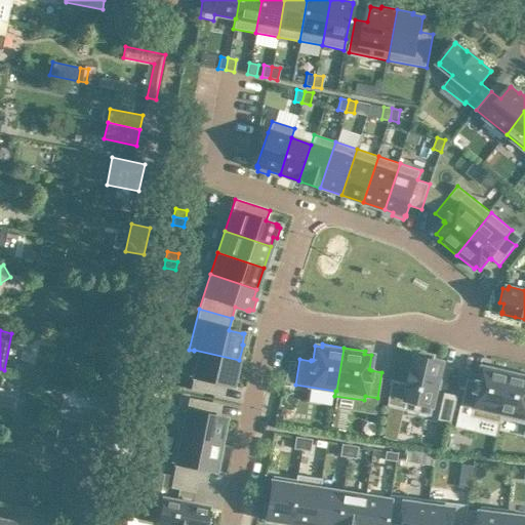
[(194,351),(189,376),(193,377),(190,390),(213,395),(216,382),(231,386),(232,387),(235,376),(236,376),(239,360),(194,350),(194,351)]
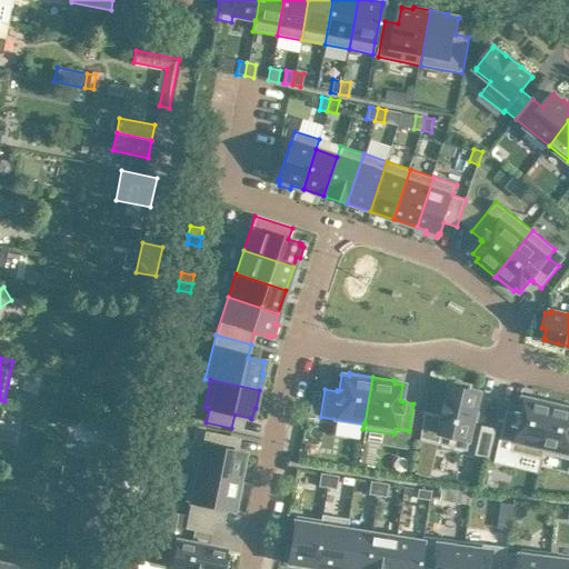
[(445,419),(438,445),(440,445),(466,451),(466,450),(468,451),(481,393),(479,392),(480,392),(470,390),(471,385),(456,381),(455,387),(453,387),(452,386),(449,400),(448,400),(443,419),(445,419)]
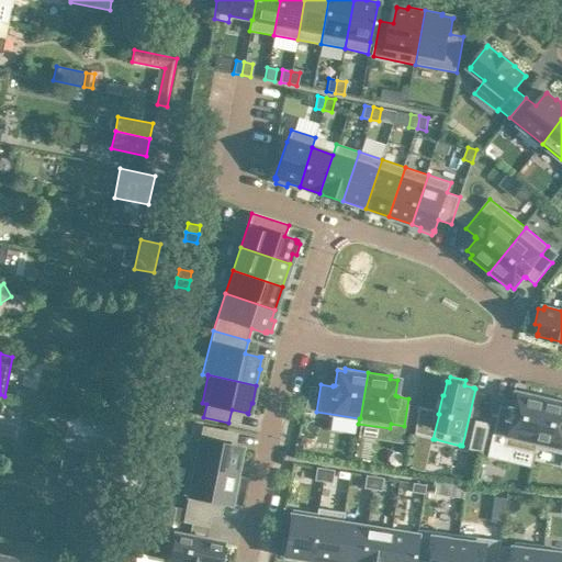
[(105,398),(121,402),(124,385),(109,382),(105,398)]
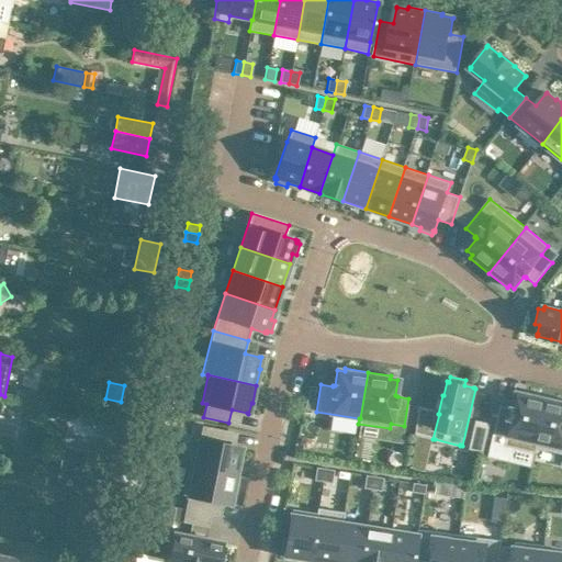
[(501,406),(494,433),(507,436),(505,446),(537,453),(538,448),(537,448),(549,396),(526,391),(525,394),(518,393),(514,408),(513,407),(512,408),(501,406)]
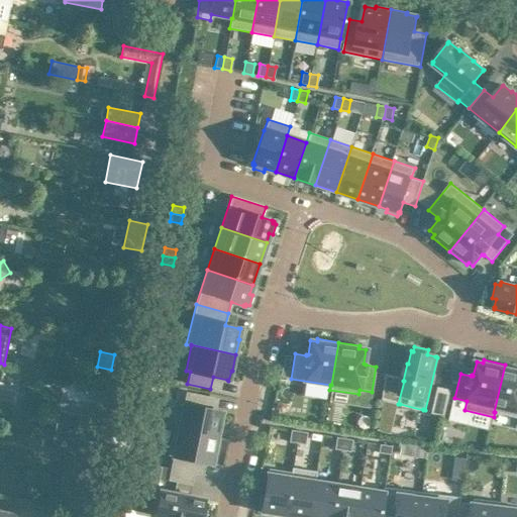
[(516,367),(505,365),(494,412),(495,412),(516,417),(516,367)]
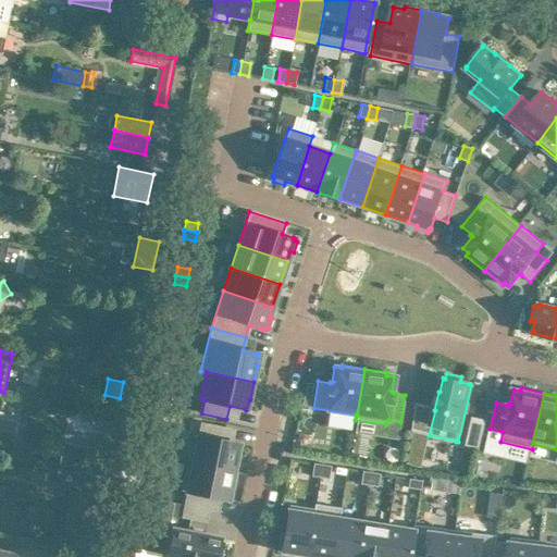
[(472,417),(466,445),(479,448),(485,420),(472,417)]
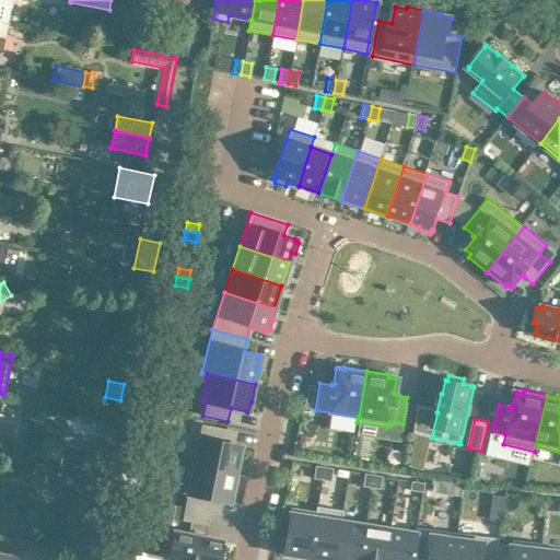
[(193,438),(187,466),(236,475),(240,458),(238,458),(241,447),(238,446),(223,443),(226,430),(201,424),(198,439),(193,438)]
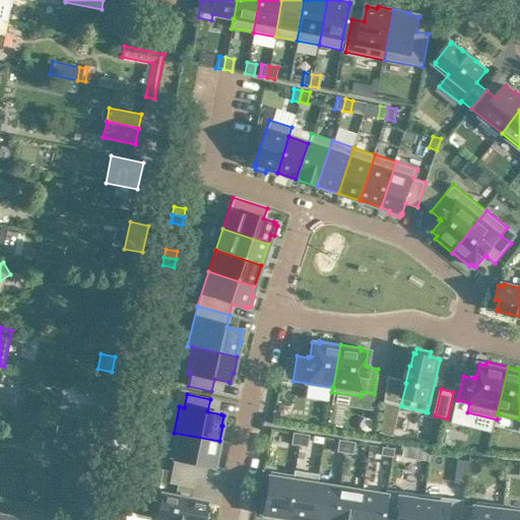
[(174,433),(169,458),(174,459),(171,471),(195,476),(197,464),(212,467),(214,457),(216,457),(219,441),(174,433)]
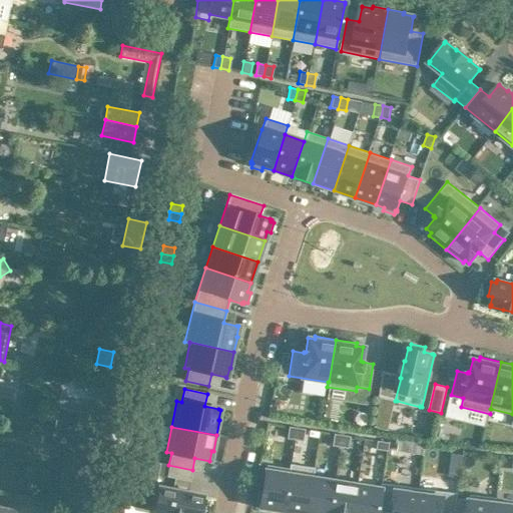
[(289,427),(287,439),(295,440),(297,428),(289,427)]
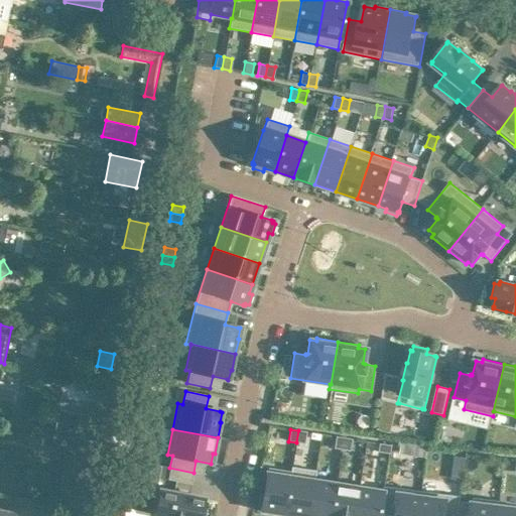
[(298,430),(296,442),(304,443),(306,431),(298,430)]
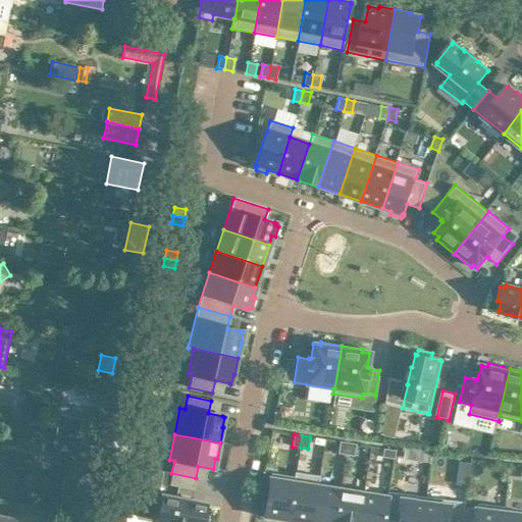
[(340,441),(337,454),(346,455),(348,442),(340,441)]
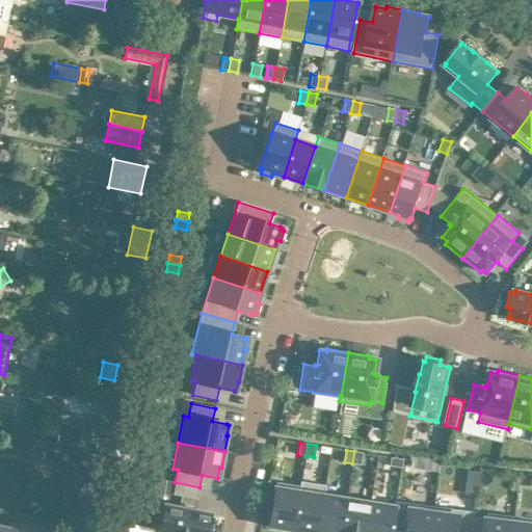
[(354,451),(352,463),(361,464),(363,453),(354,451)]
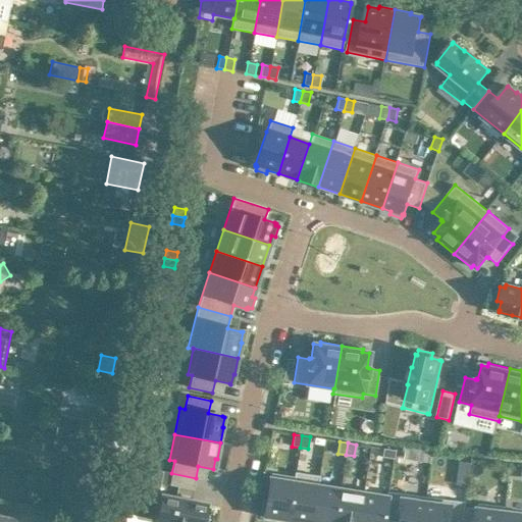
[(383,449),(381,457),(394,459),(395,451),(383,449)]
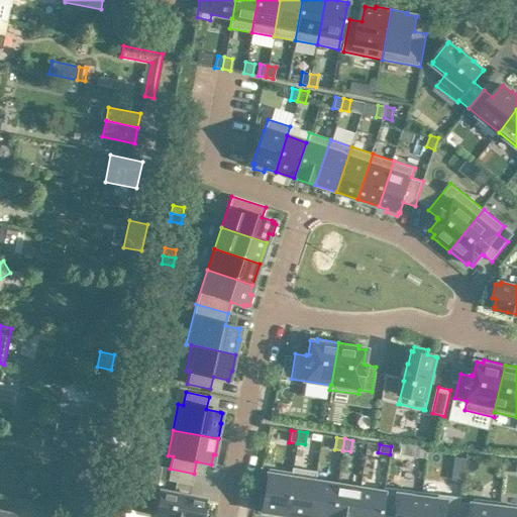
[(417,445),(416,456),(427,458),(429,446),(417,445)]
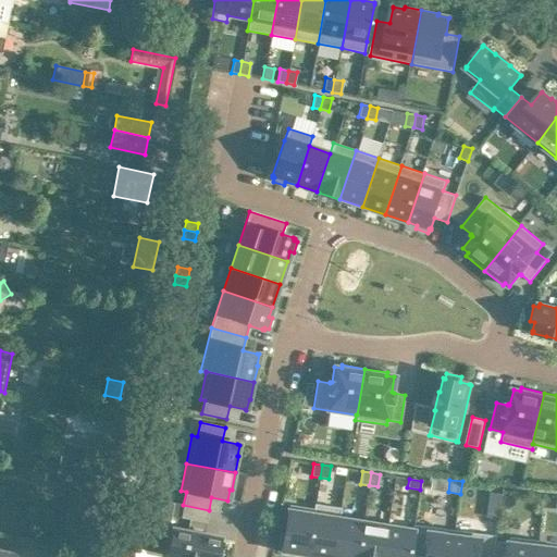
[(491,493),(490,504),(500,505),(502,494),(491,493)]
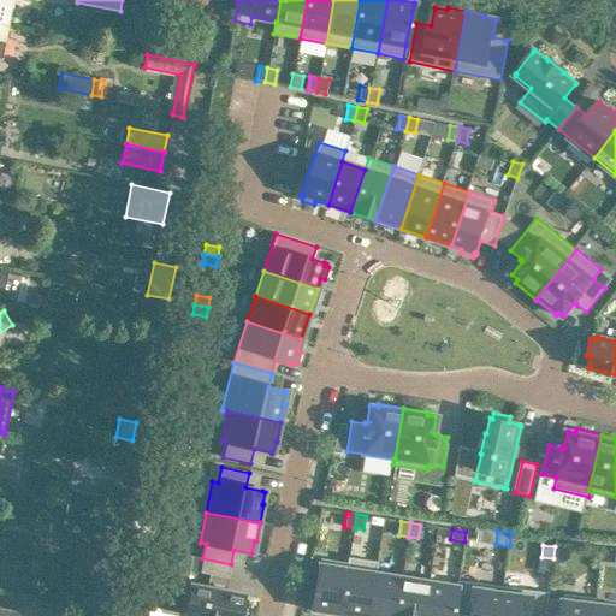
[(348,563),(339,615),(349,615),(366,615),(374,573),(375,574),(377,562),(348,557),(347,563),(348,563)]
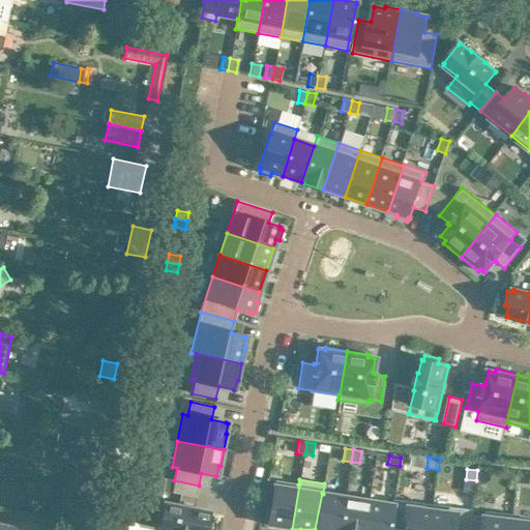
[(174,480),(172,493),(196,498),(199,486),(174,480)]
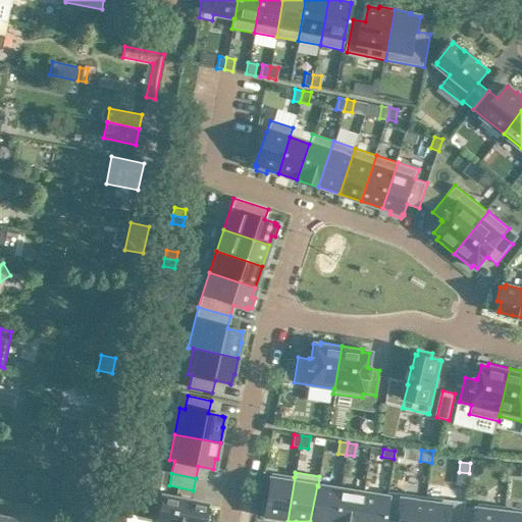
[(263,499),(260,514),(264,514),(264,515),(264,517),(288,521),(295,477),(294,477),(271,473),(270,480),(269,480),(266,500),(263,499)]
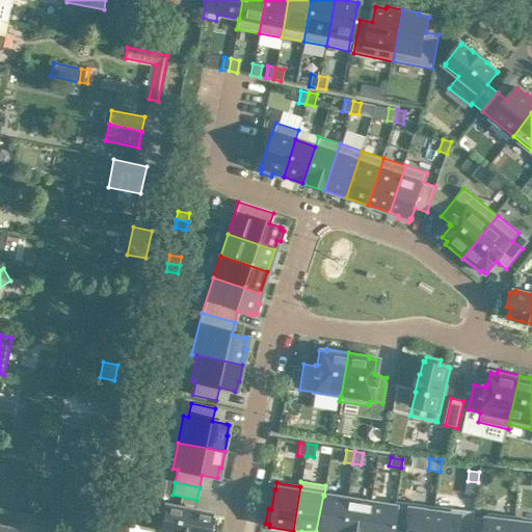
[(323,495),(316,531),(343,531),(348,499),(324,496),(323,495)]
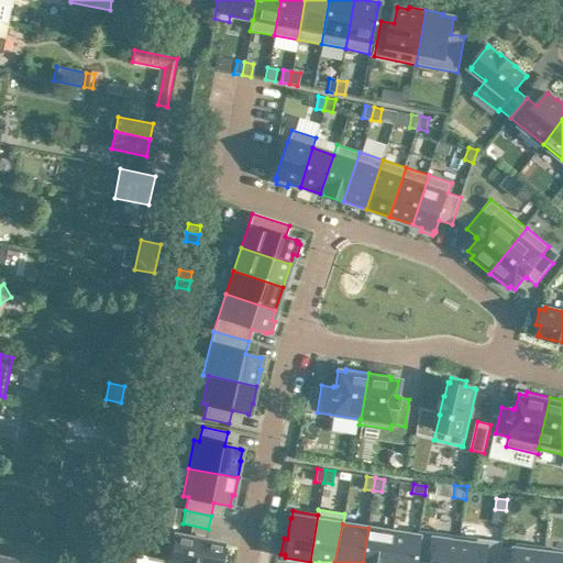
[(87,527),(81,555),(96,559),(101,529),(87,527)]
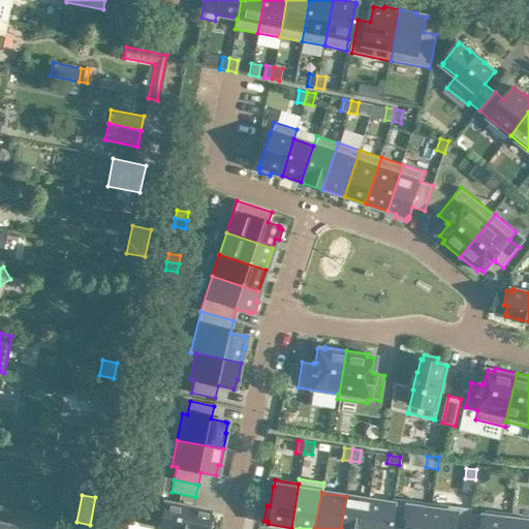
[(341,528),(363,528),(368,500),(346,496),(341,528)]
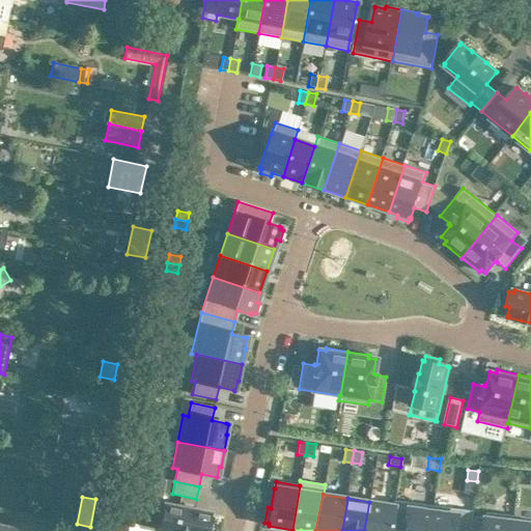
[(393,505),(390,530),(399,530),(430,530),(435,506),(393,501),(392,505),(393,505)]
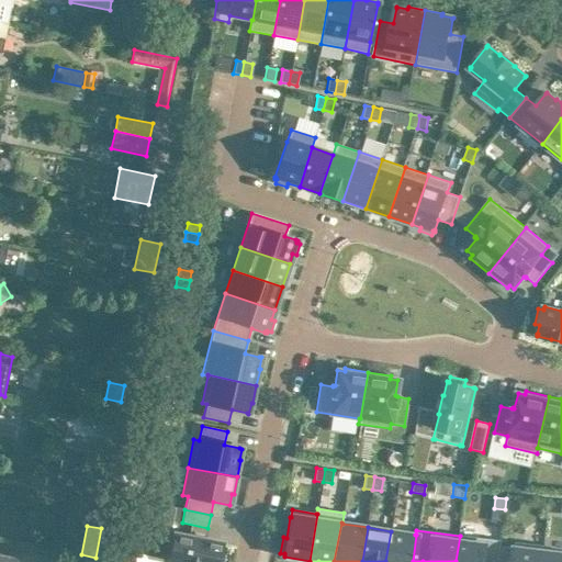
[(391,531),(385,561),(412,561),(413,561),(416,535),(415,535),(391,531)]
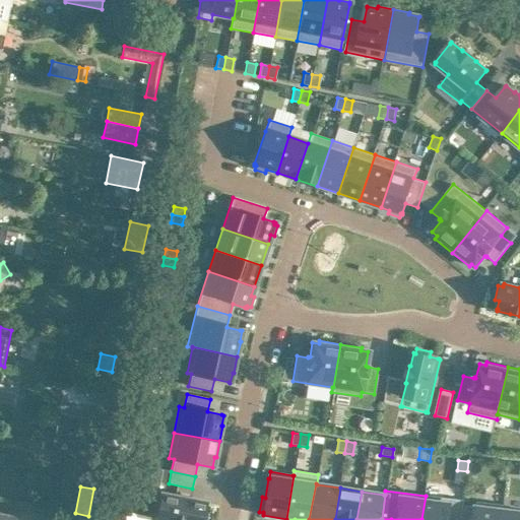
[(156,519),(155,519),(206,519),(208,514),(203,513),(205,505),(205,503),(161,494),(160,496),(156,519)]
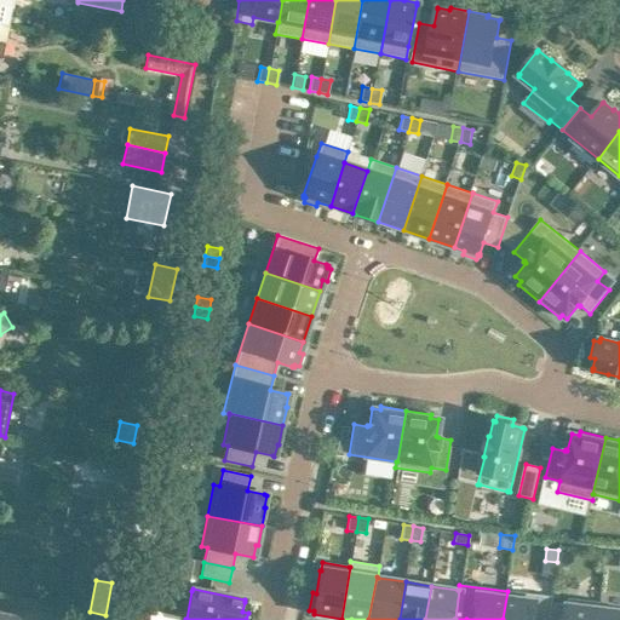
[(507,591),(503,619),(550,619),(554,602),(555,596),(507,591)]
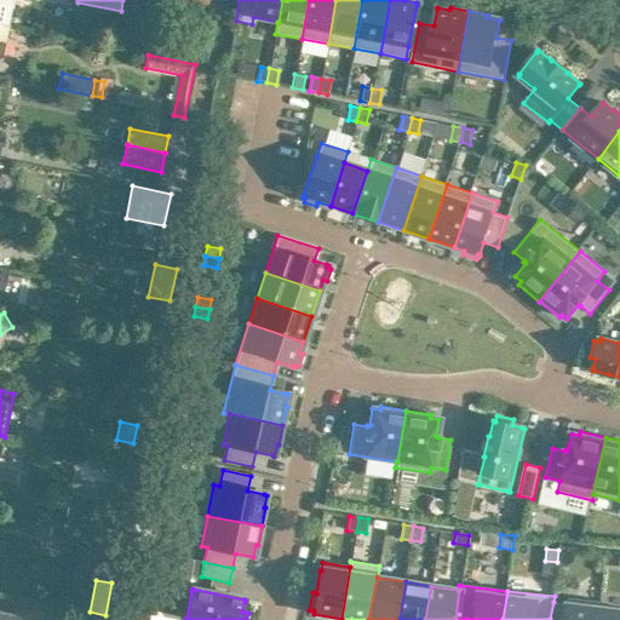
[(554,602),(550,619),(597,619),(600,608),(601,608),(602,602),(569,598),(568,604),(554,602)]
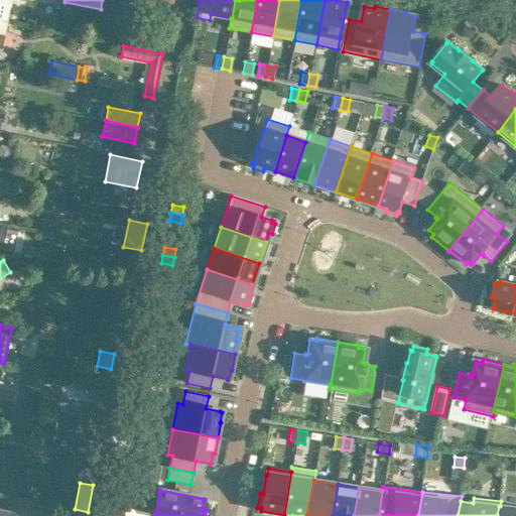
[(499,506),(497,515),(515,515),(515,507),(500,506),(499,506)]
